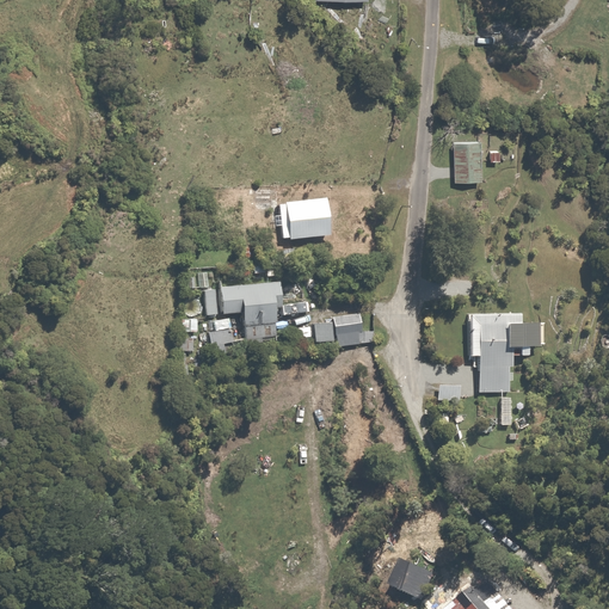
[(510,139),(493,139),(493,161),(510,161),(510,139)]
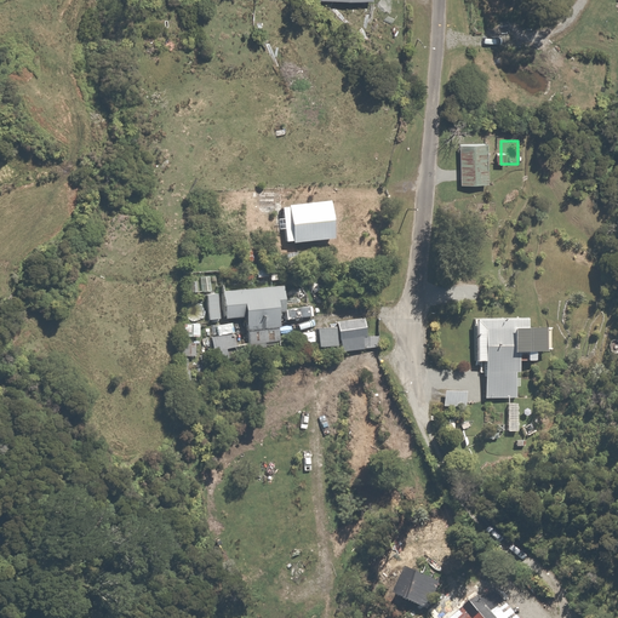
[(492,143),(462,143),(462,184),(492,184),(492,143)]
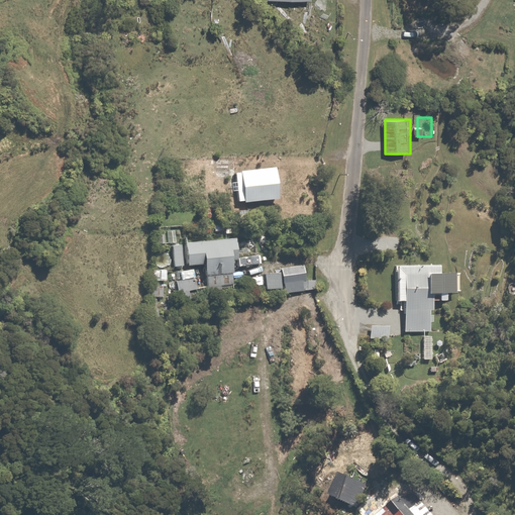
[(236,157),(211,157),(211,158),(212,191),(194,191),(194,200),(207,200),(207,207),(219,207),(219,213),(232,213),(232,201),(237,201),(236,157)]
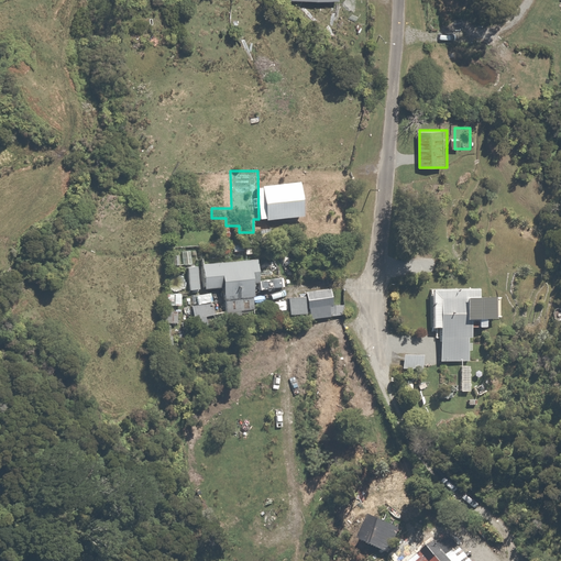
[(260,202),(261,219),(305,216),(304,205),(307,205),(306,196),(303,196),(303,182),(264,184),(265,201),(260,202)]
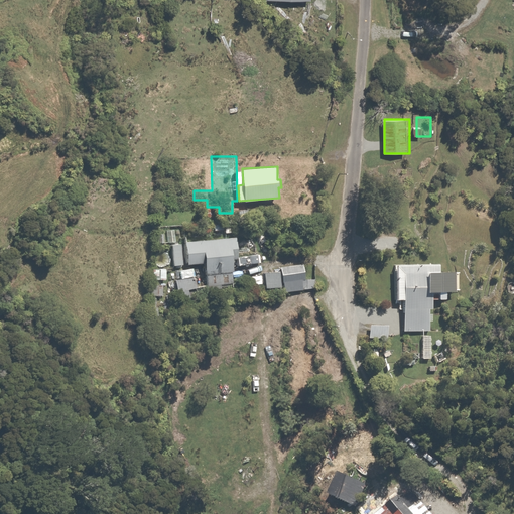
[(238,258),(236,237),(185,241),(187,265),(205,264),(206,276),(235,274),(233,258),(238,258)]
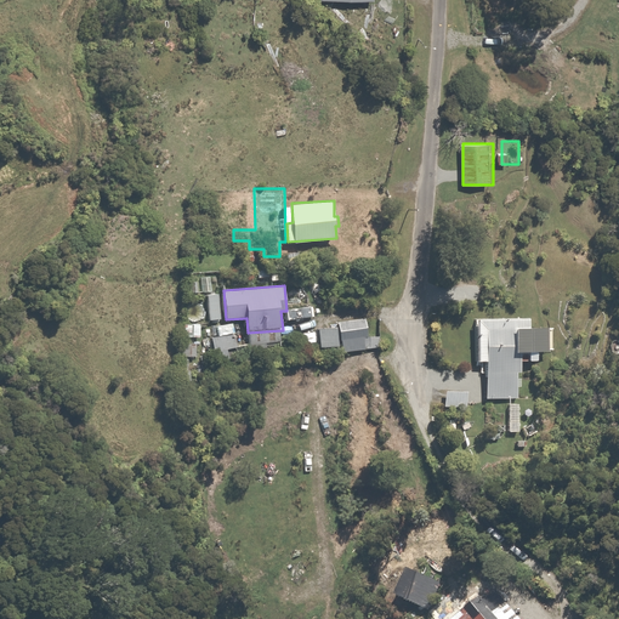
[(222,295),(209,295),(209,321),(223,319),(222,295)]
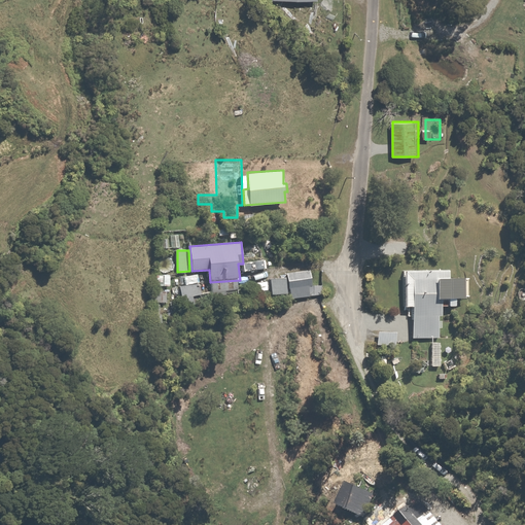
[(452,270),(406,270),(405,307),(413,307),(413,339),(443,340),(444,307),(456,308),(456,301),(473,301),(474,278),(452,278),(452,270)]
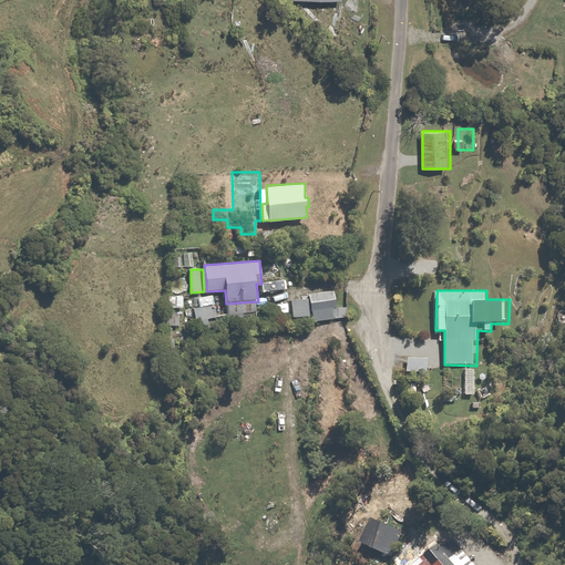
[(216,295),(201,296),(201,306),(216,305),(216,295)]
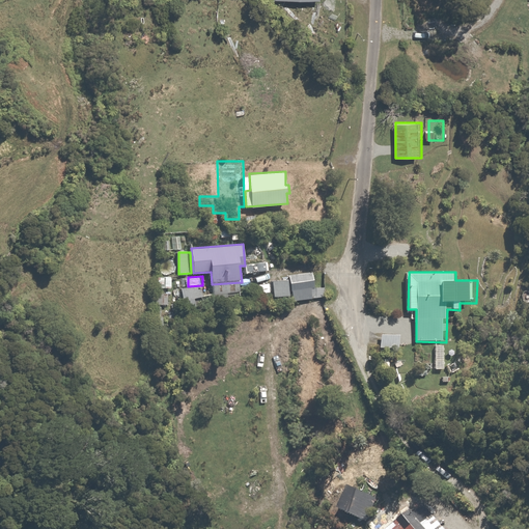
[(273,281),(273,283),(273,296),(273,300),(290,299),(289,281),(273,281)]
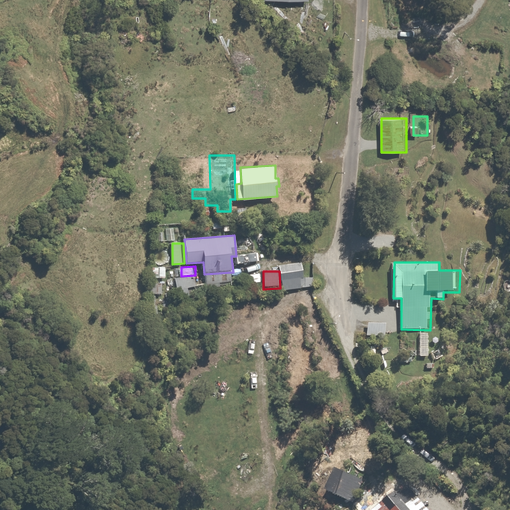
[(263,285),(263,273),(251,274),(251,285),(263,285)]
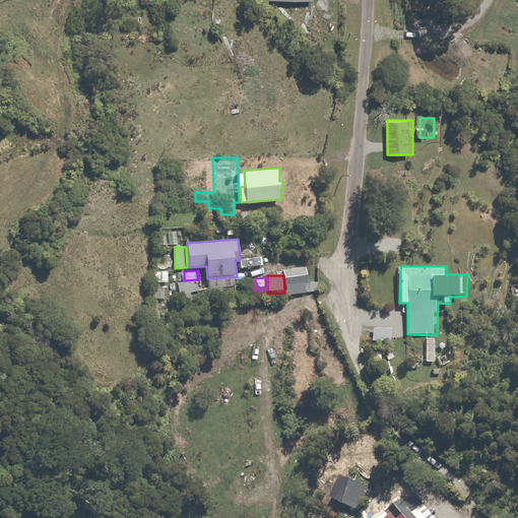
[(313,294),(313,281),(287,282),(287,295),(313,294)]
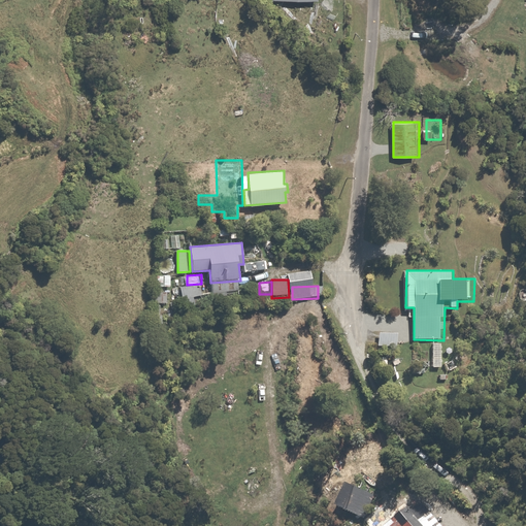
[(399,331),(379,331),(379,347),(399,347),(399,331)]
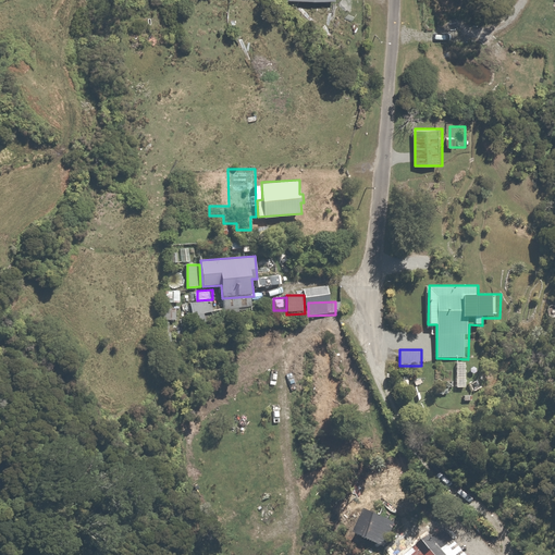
[(464,395),(452,394),(452,408),(458,408),(458,404),(464,404),(464,395)]
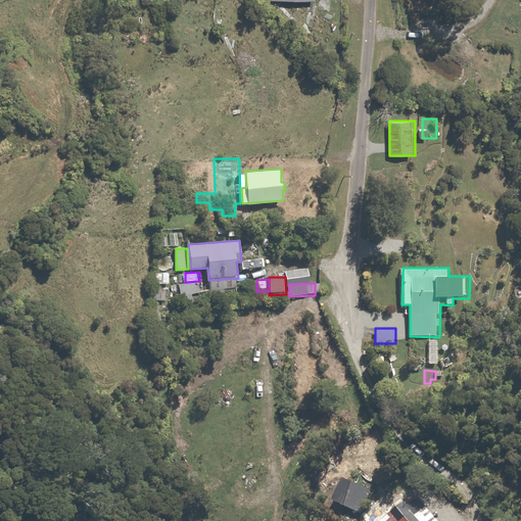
[(367,478),(352,470),(342,487),(356,495),(367,478)]
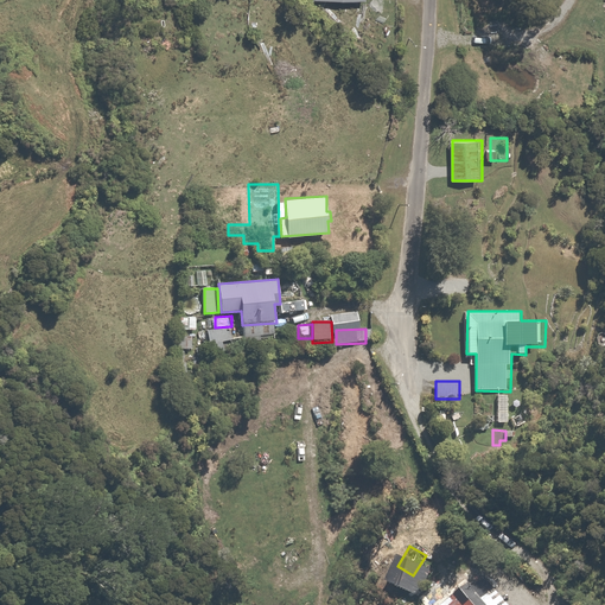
[(501,604),(488,587),(481,593),(477,588),(453,604),(501,604)]
